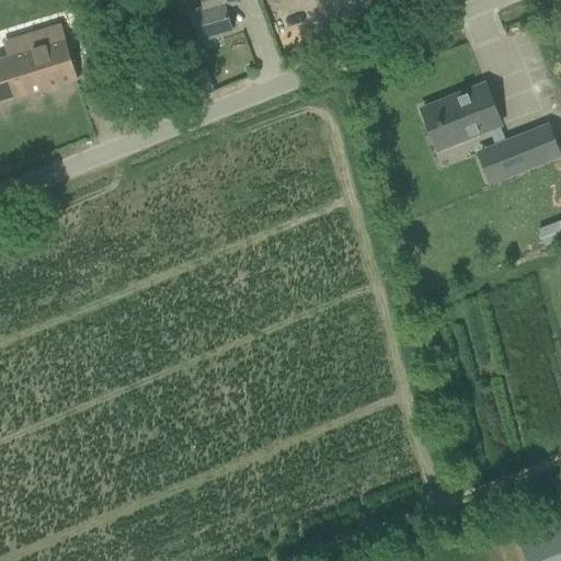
[(231,31),(225,7),(237,3),(236,0),(201,0),(203,8),(189,12),(196,41),(231,31)]
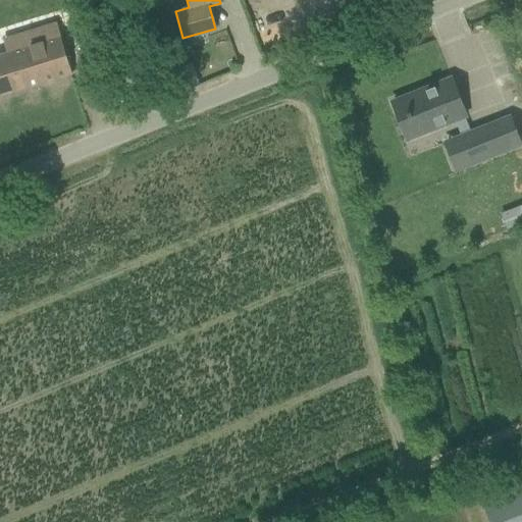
[(60,37),(0,54),(0,96),(71,74),(60,37)]
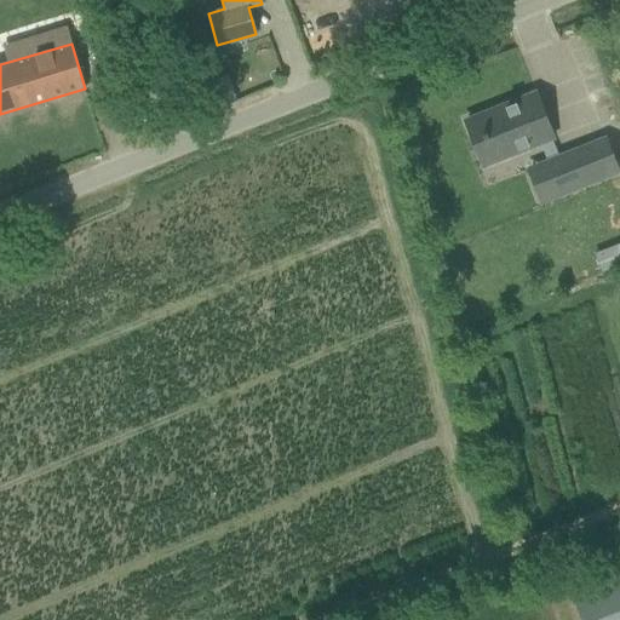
[(552,137),(534,93),(466,120),(471,133),(483,128),(493,154),(526,141),(528,147),(552,137)]
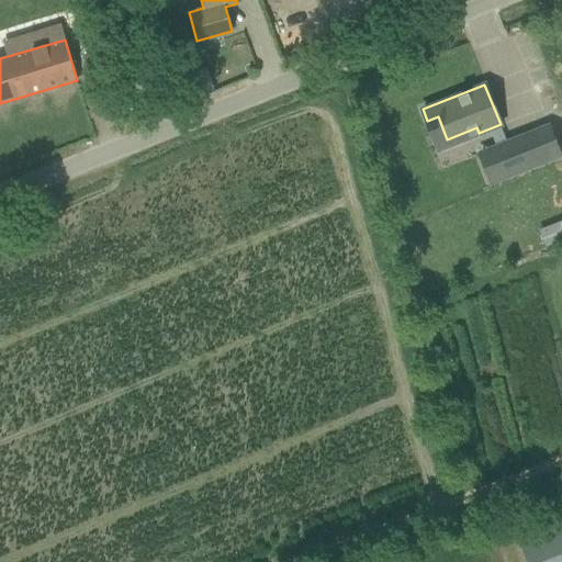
[(524,138),(496,148),(507,177),(535,166),(524,138)]
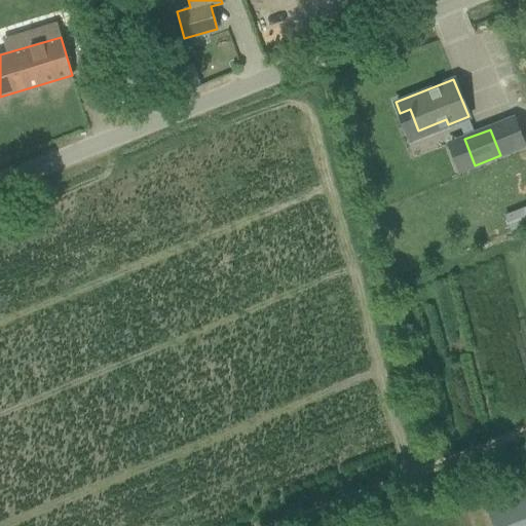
[(511,229),(525,223),(525,205),(505,214),(511,229)]
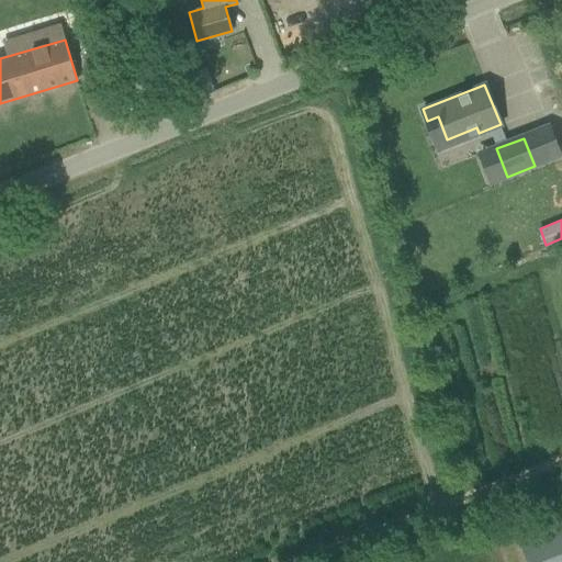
[(561,561),(561,516),(516,535),(526,561),(561,561)]
